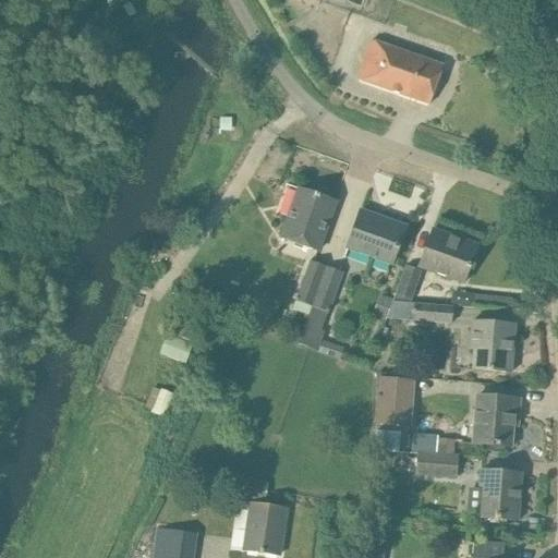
[(443,67),(371,41),(358,80),(429,105),(443,67)]
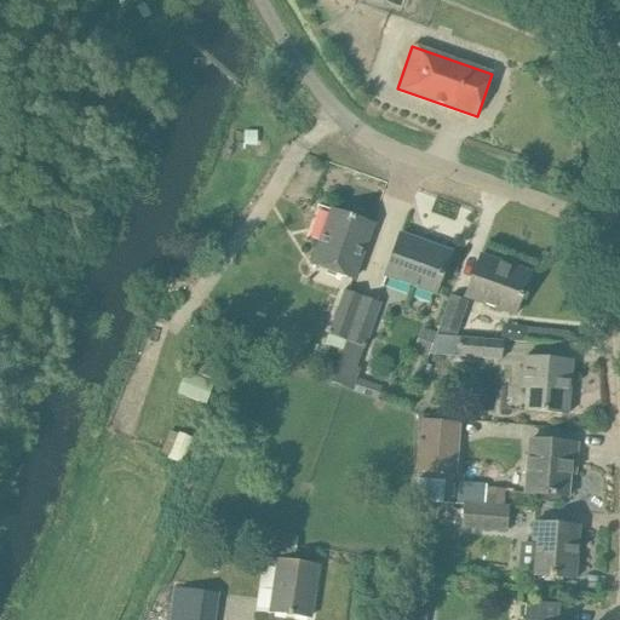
[(245,131),(244,145),(257,145),(257,131),(245,131)]
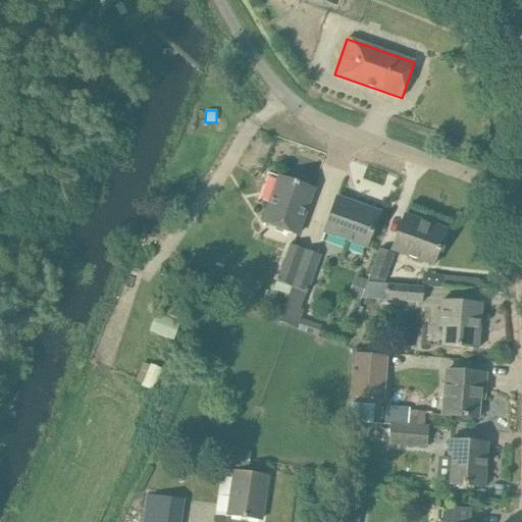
[(314,190),(279,177),(262,223),(297,236),(314,190)]
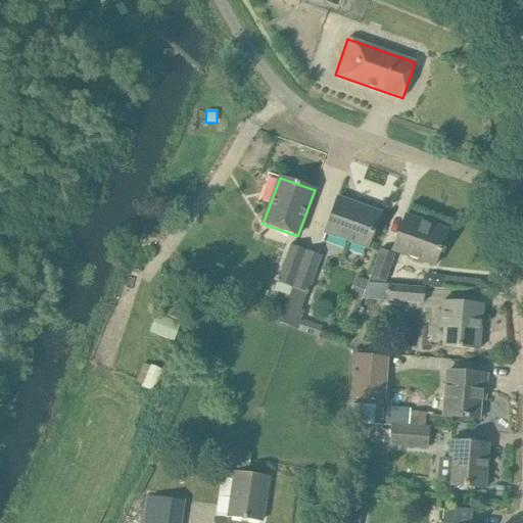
[(379,214),(337,198),(325,233),(367,248),(379,214)]
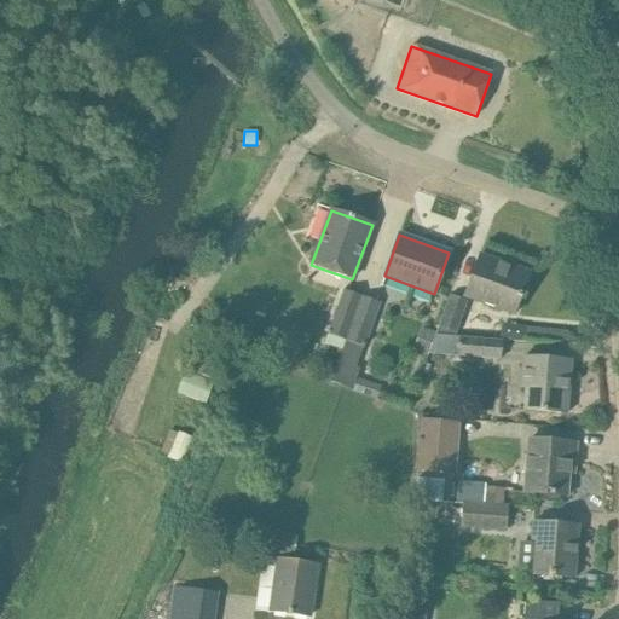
[(530,273),(479,255),(464,296),(515,314),(530,273)]
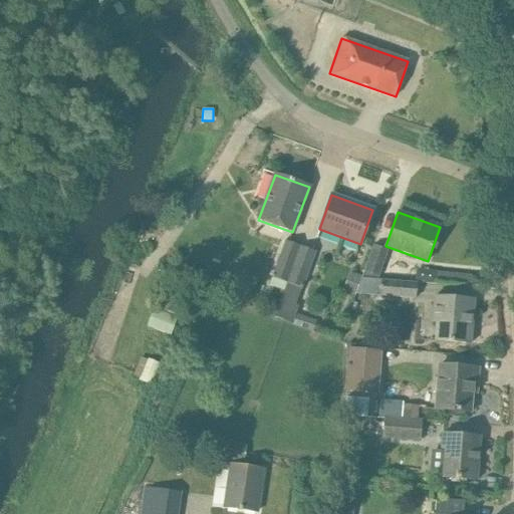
[(271,277),(269,284),(284,289),(274,316),(274,317),(300,247),(284,242),(271,277)]
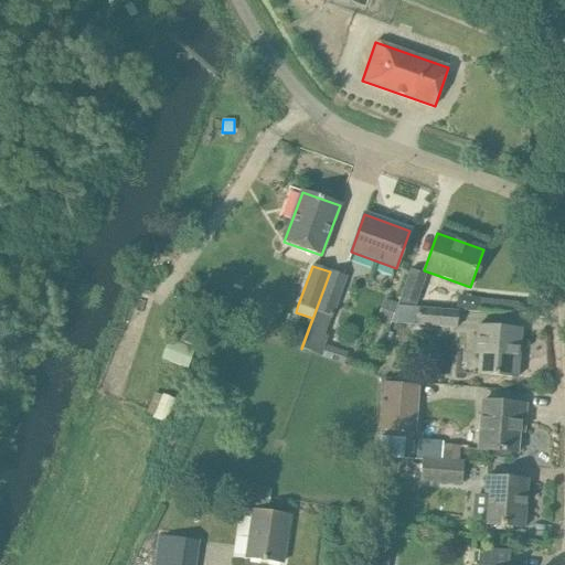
[(301,349),(344,365),(345,364),(349,354),(323,345),(327,337),(324,336),(332,317),(347,278),(330,272),(301,349)]
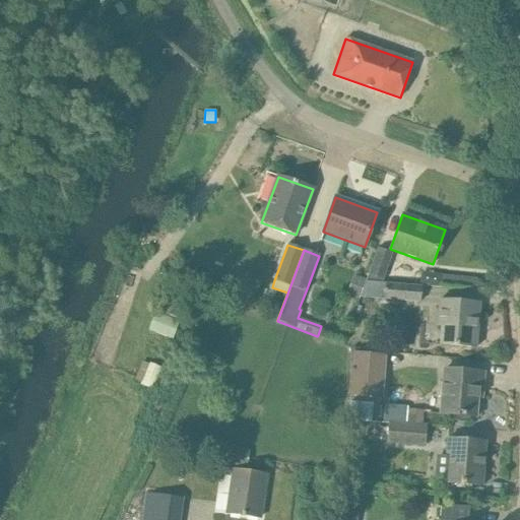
[(367,279),(367,281),(382,283),(391,254),(377,250),(367,279)]
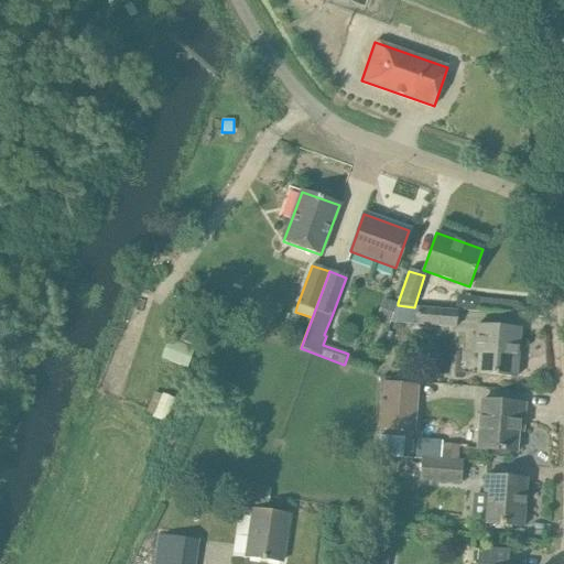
[(386,299),(378,318),(390,324),(398,305),(398,303),(386,299)]
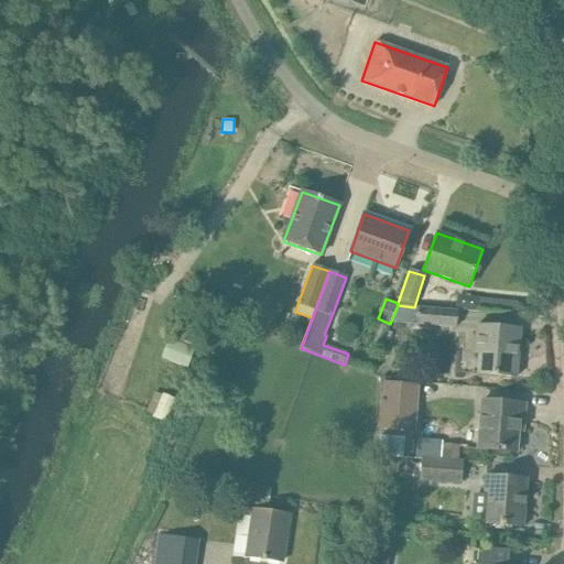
[(414,308),(414,307),(398,305),(390,324),(454,328),(456,312),(414,308)]
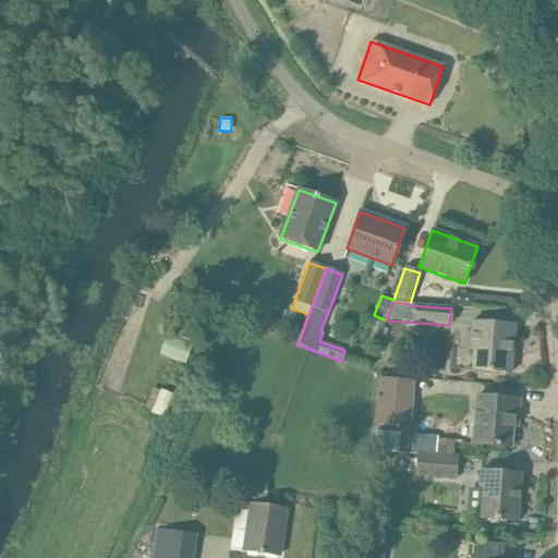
[(159,356),(184,365),(203,313),(179,304),(159,356)]
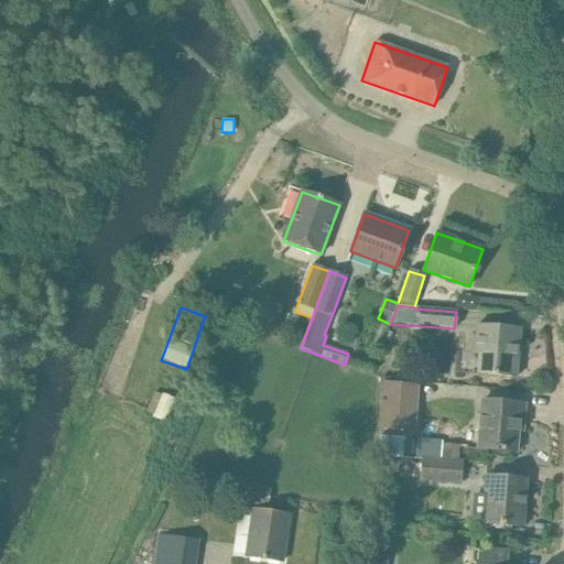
[(520,329),(476,325),(474,354),(478,354),(477,373),(517,377),(520,329)]
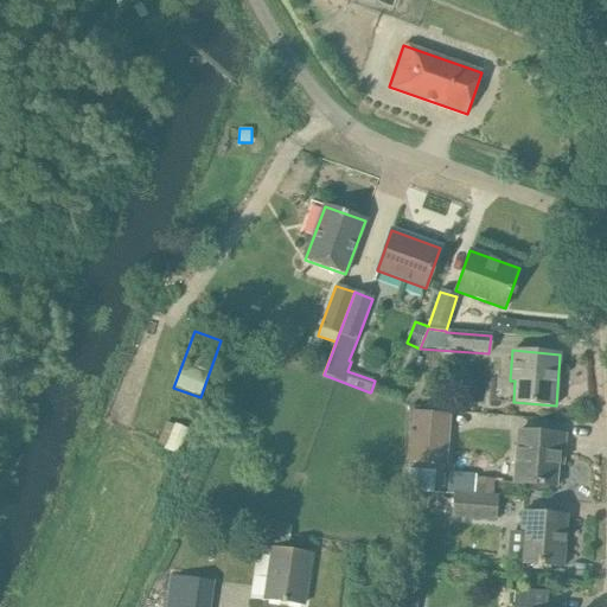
[(449,413),(409,410),(406,461),(446,464),(449,413)]
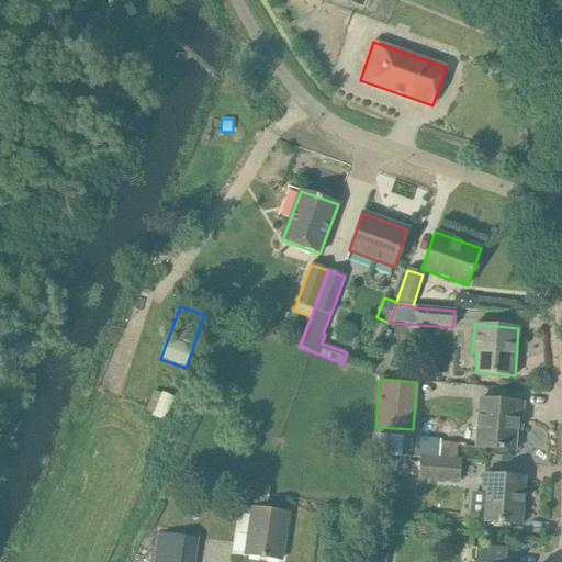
[(173,397),(161,393),(160,394),(153,415),(152,416),(165,422),(173,397)]
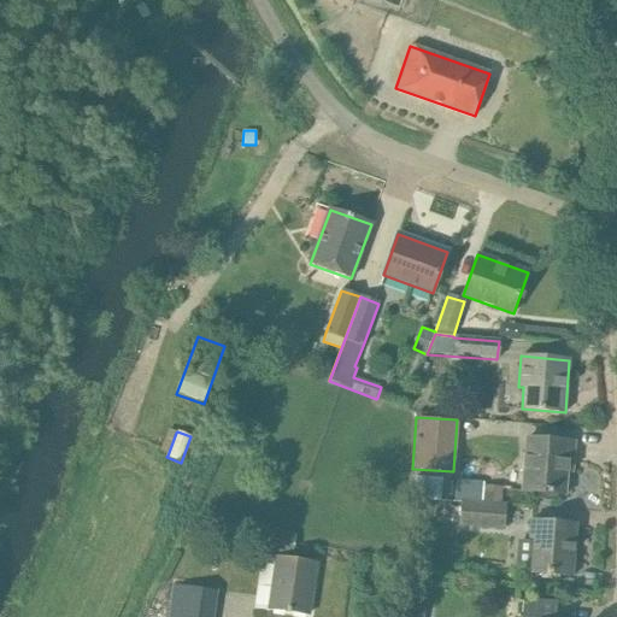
[(550,441),(527,439),(522,492),(564,495),(566,460),(573,462),(574,442),(550,441)]
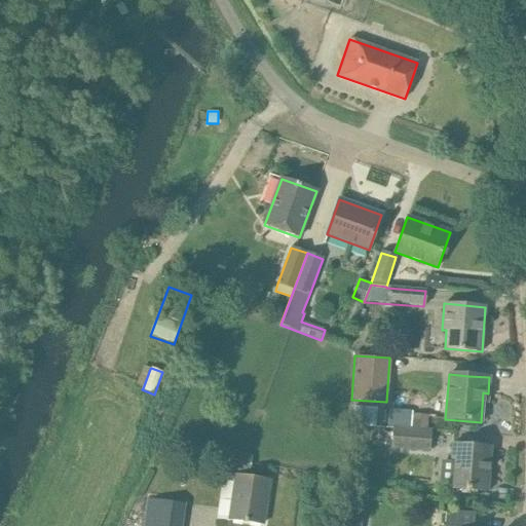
[(428,418),(411,417),(411,410),(388,408),(387,426),(392,426),(427,429),(428,418)]
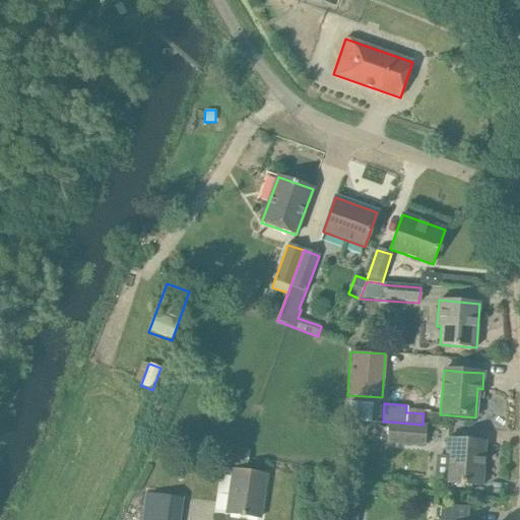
[(388,421),(387,443),(426,446),(427,425),(423,425),(388,421)]
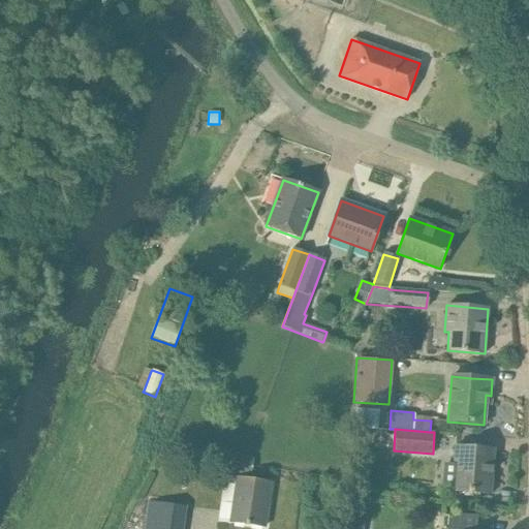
[(494,449),(455,446),(454,462),(458,463),(456,492),(491,494),(494,449)]
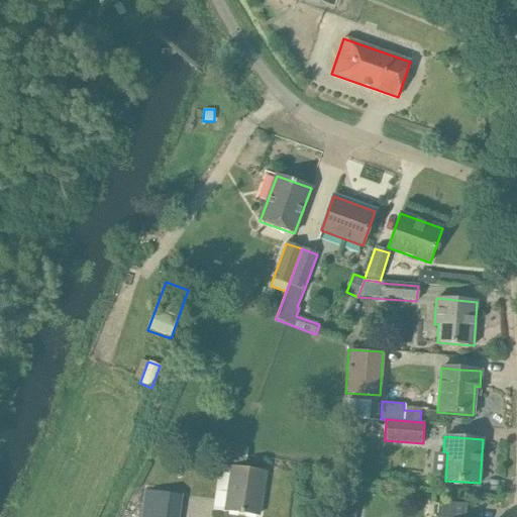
[(236,445),(234,460),(247,462),(249,447),(236,445)]
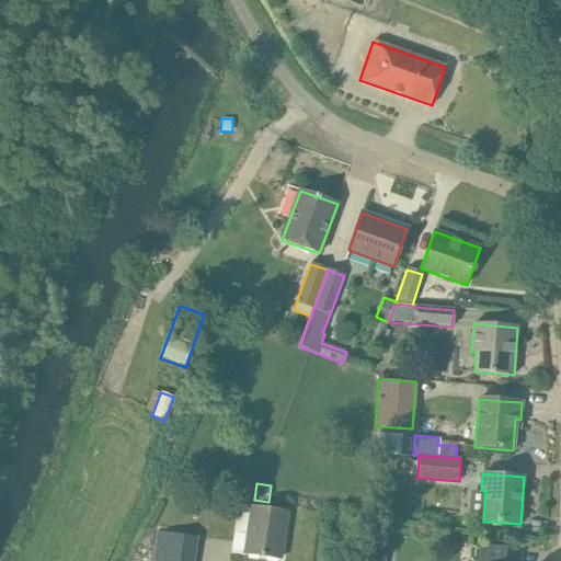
[(287,513),(251,507),(243,553),(279,559),(287,513)]
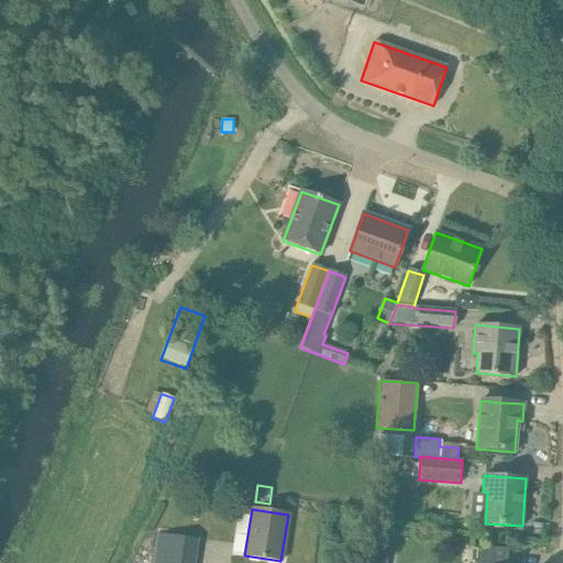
[(194,562),(198,540),(158,533),(154,562),(194,562)]
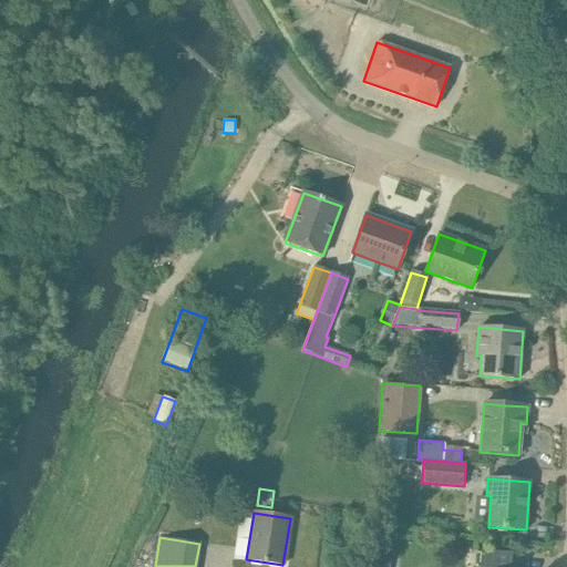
[(509,566),(512,553),(481,550),(478,566),(509,566)]
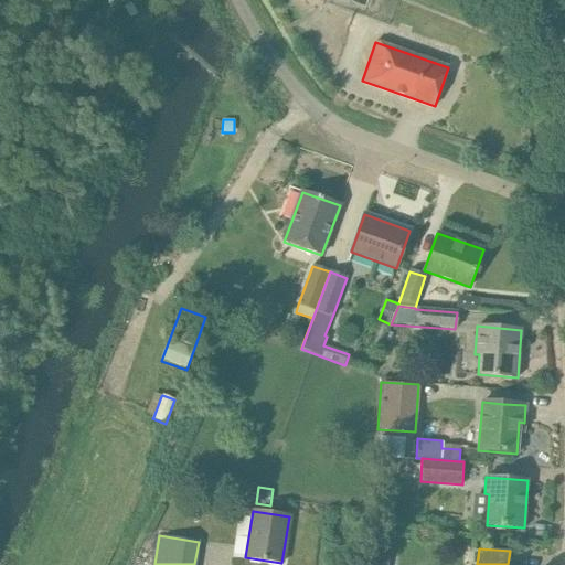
[(387,564),(388,555),(363,552),(361,564),(387,564)]
